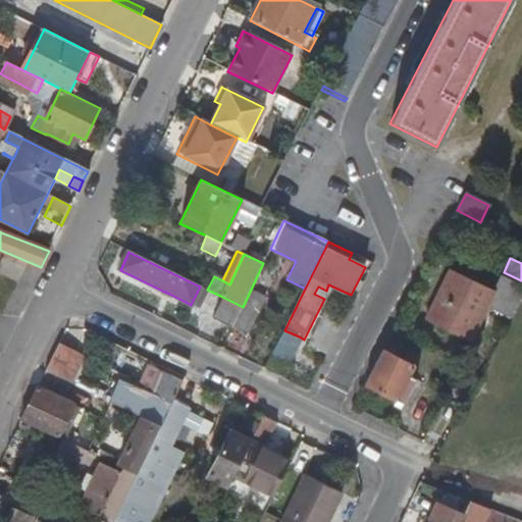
[(428,321),(471,341),(487,305),(514,317),(521,301),(521,283),(501,274),(493,290),(451,270),(428,321)]
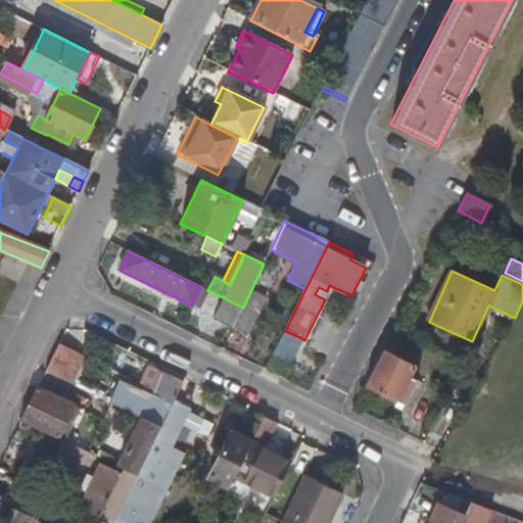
[(200,287),(191,305),(198,308),(206,290),(200,287)]
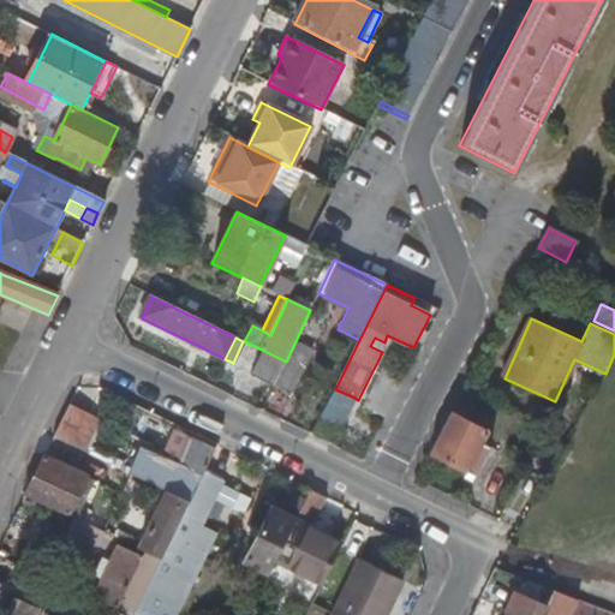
[(384,342),(375,338),(370,346),(380,351),(384,342)]
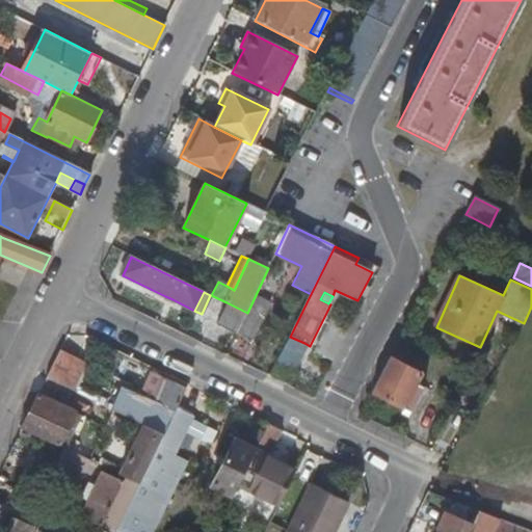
[(269,304),(255,297),(247,313),(237,335),(251,342),(269,304)]
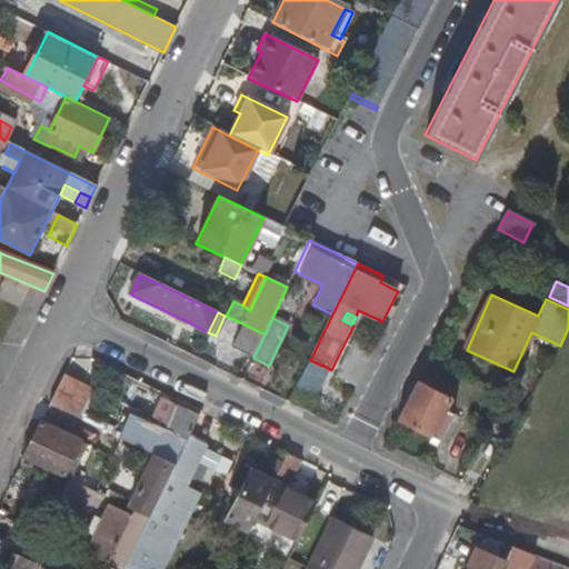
[(230,348),(252,359),(253,358),(265,335),(242,323),(230,348)]
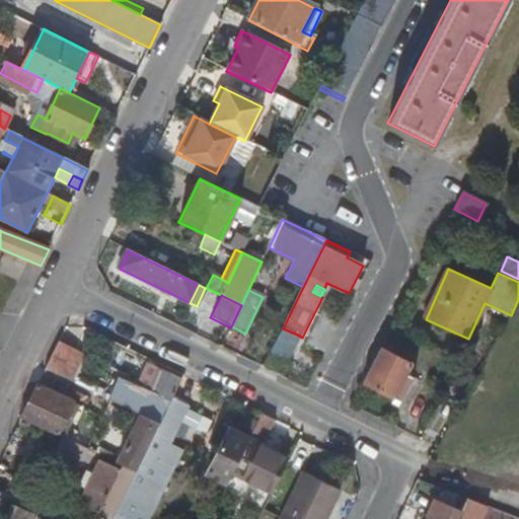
[(283,328),(271,353),(285,359),(297,335),(283,328)]
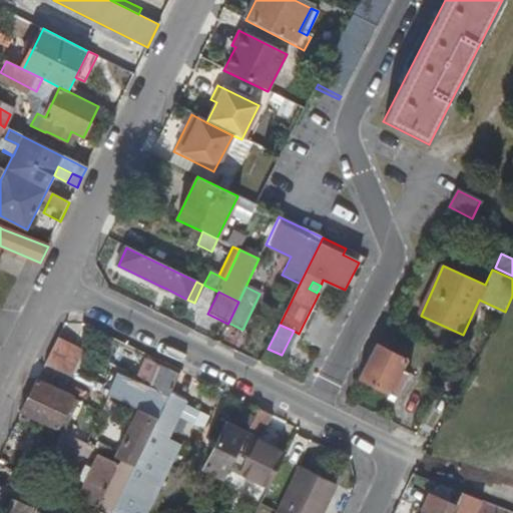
[(330,331),(319,325),(313,336),(324,342),(330,331)]
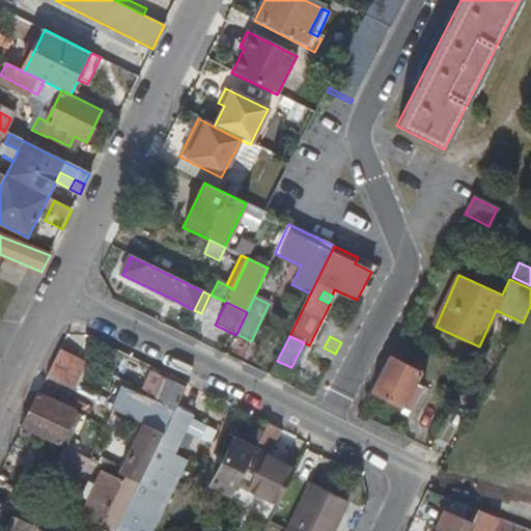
[(410,348),(397,342),(372,391),(412,412),(425,388),(416,383),(421,373),(401,363),(410,348)]
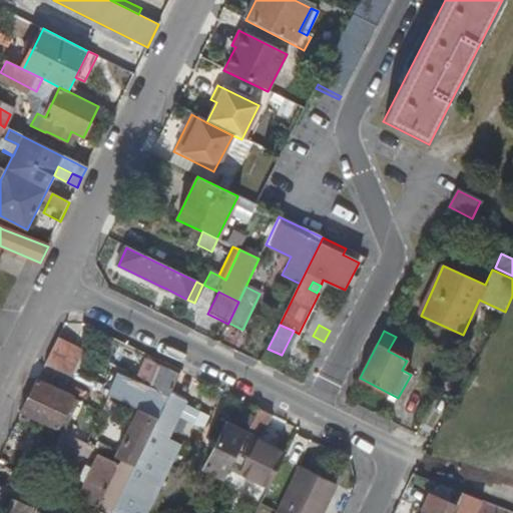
[(83,355),(56,341),(45,365),(72,378),(83,355)]
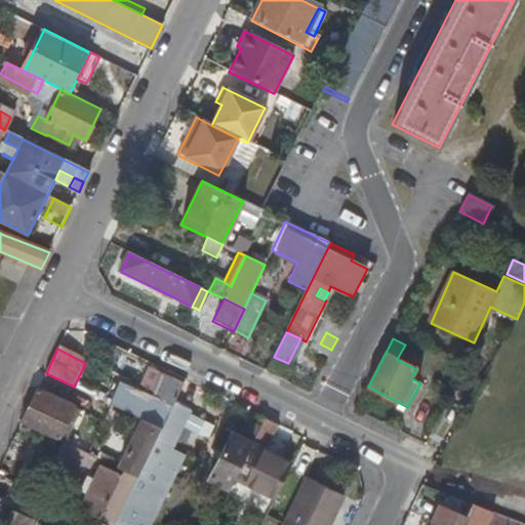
[(121,385),(112,404),(137,416),(162,429),(175,401),(184,382),(166,374),(155,400),(121,385)]
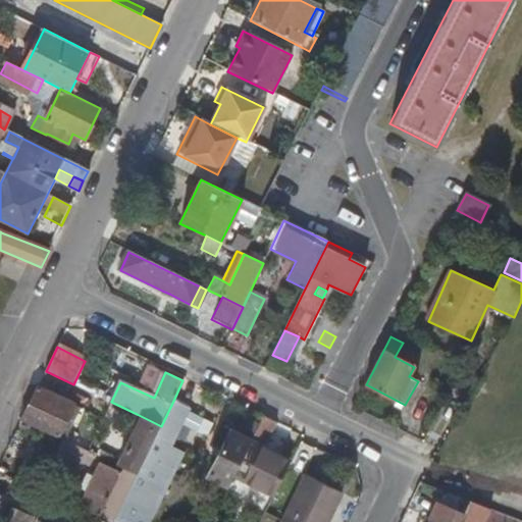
[(74,405),(38,387),(21,420),(48,433),(59,438),(74,405)]
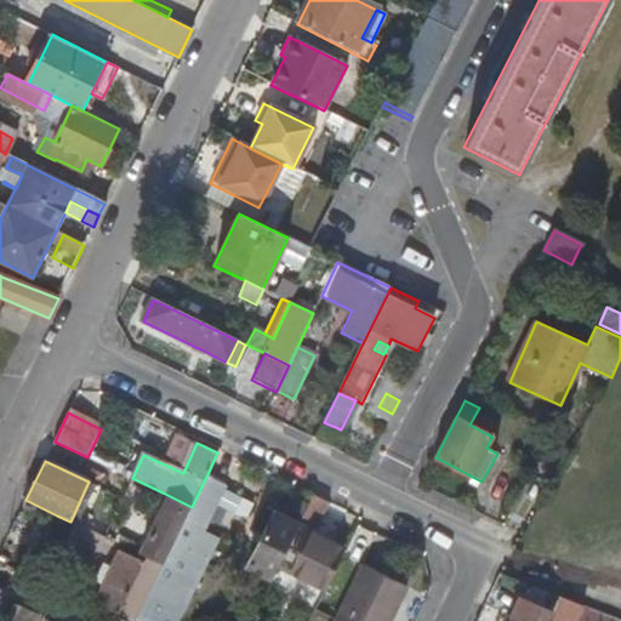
[(159,620),(226,484),(208,474),(192,507),(171,551),(164,564),(140,616),(137,620),(159,620)]
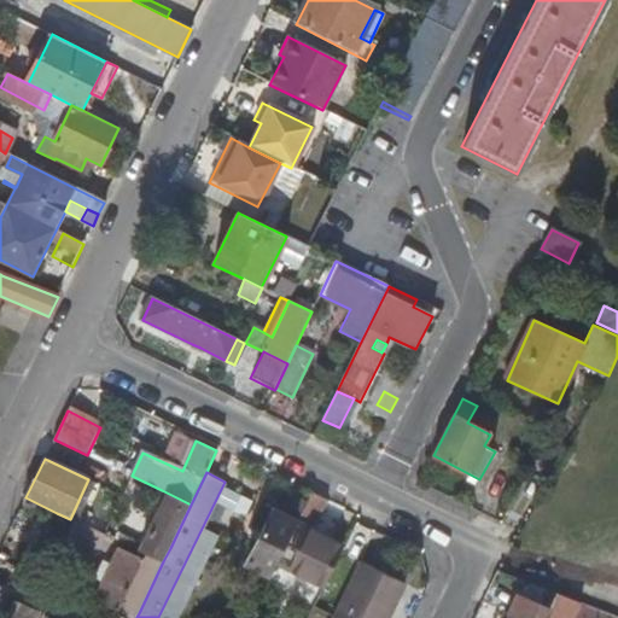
[(95,483),(88,479),(70,519),(79,523),(95,483)]
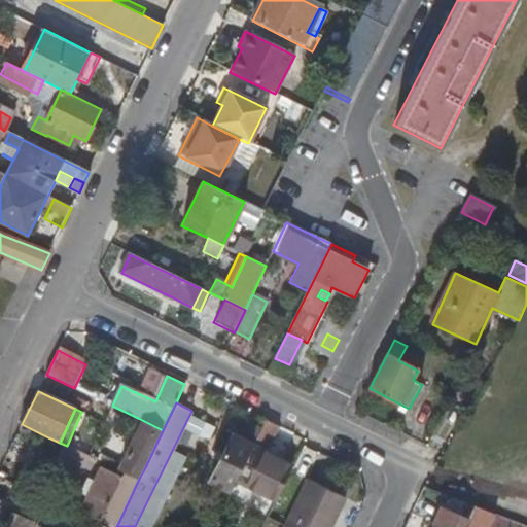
[(138,431),(119,469),(139,479),(145,467),(163,430),(138,418),(133,428),(138,431)]
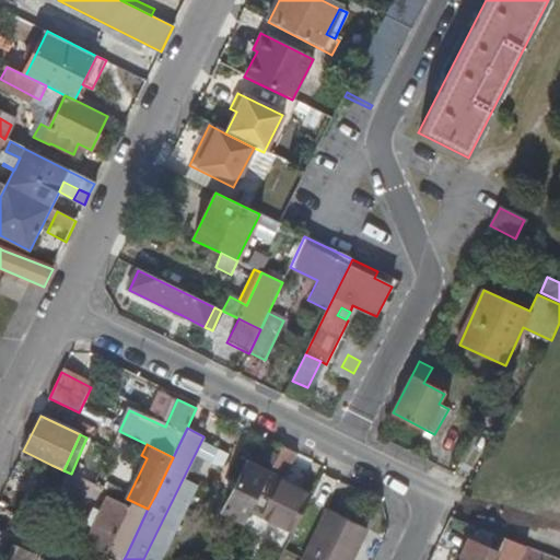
[(293,456),(296,452),(282,445),(280,450),(293,456)]
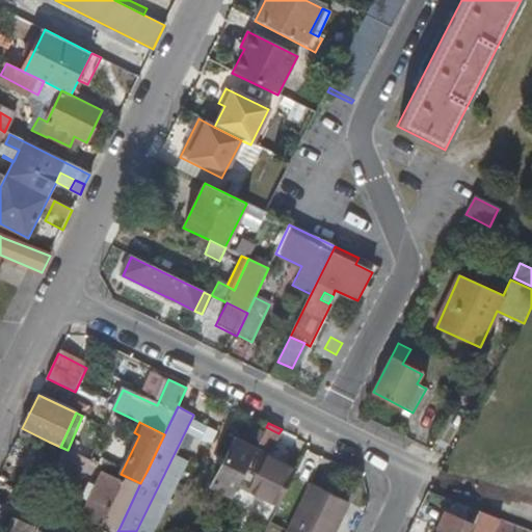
[(271,451),(278,433),(266,427),(258,444),(255,450),(260,452),(266,456),(269,450),(271,451)]
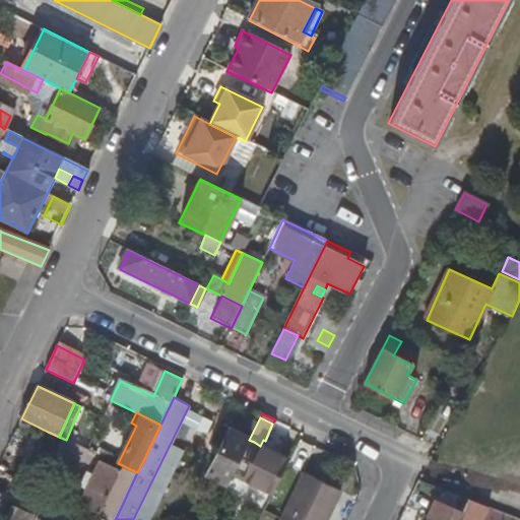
[(48,432),(21,418),(12,437),(40,450),(48,432)]
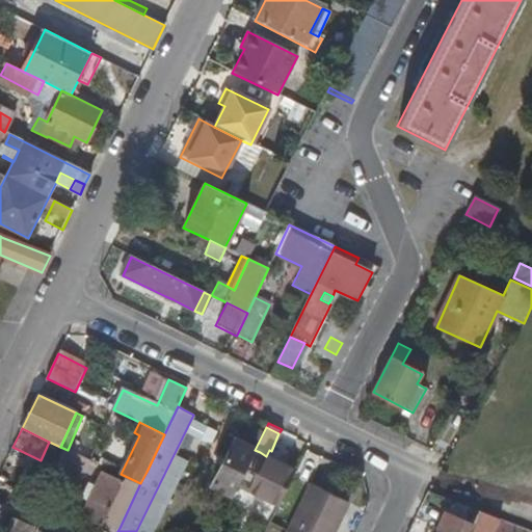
[(234,440),(224,459),(222,466),(213,484),(234,495),(238,484),(247,466),(255,450),(234,440)]
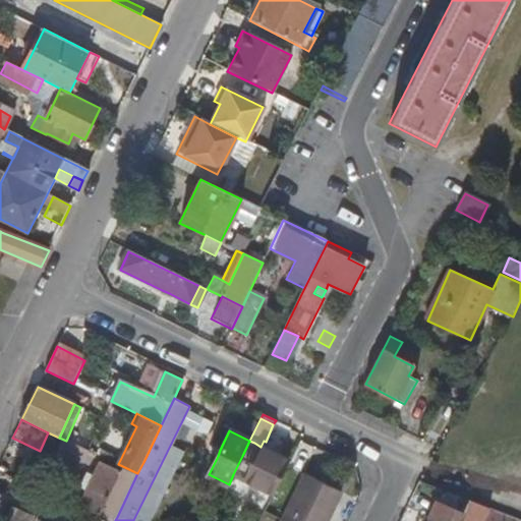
[(254,443),(249,441),(242,456),(233,474),(255,485),(263,470),(245,462),(254,443)]
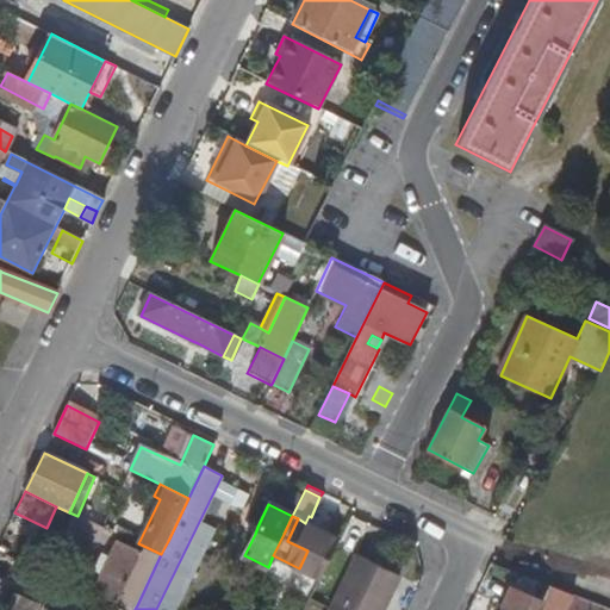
[(110,543),(114,533),(105,528),(80,517),(76,526),(104,539),(104,541),(110,543)]
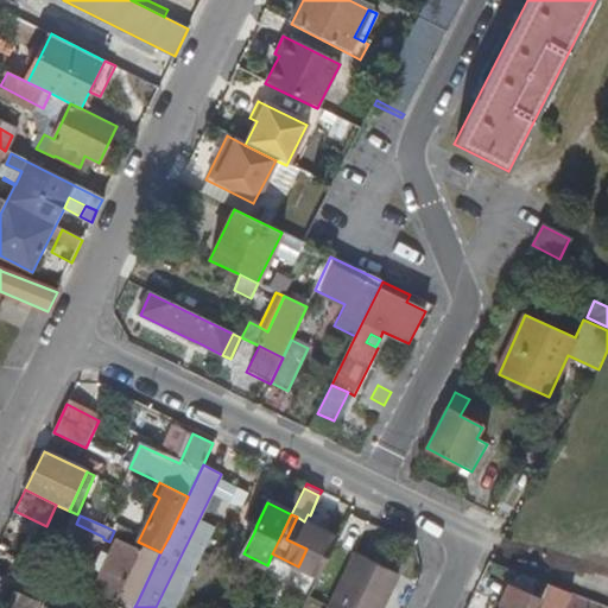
[(304,521),(297,517),(286,539),(306,549),(298,567),(320,576),(337,538),(304,521)]
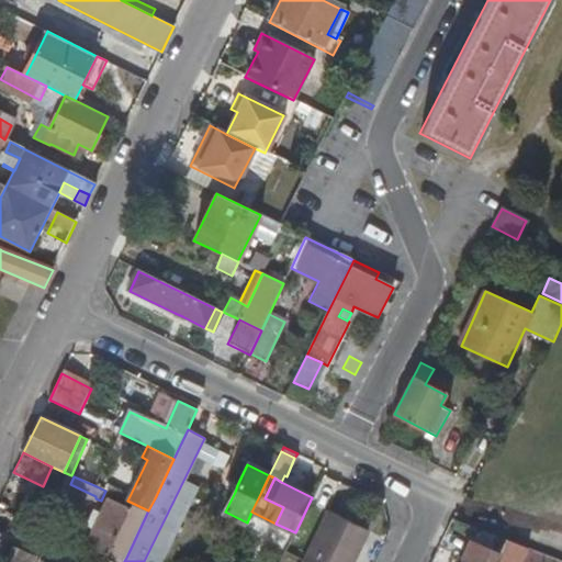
[(110,499),(101,517),(96,529),(88,546),(110,555),(131,509),(110,499)]
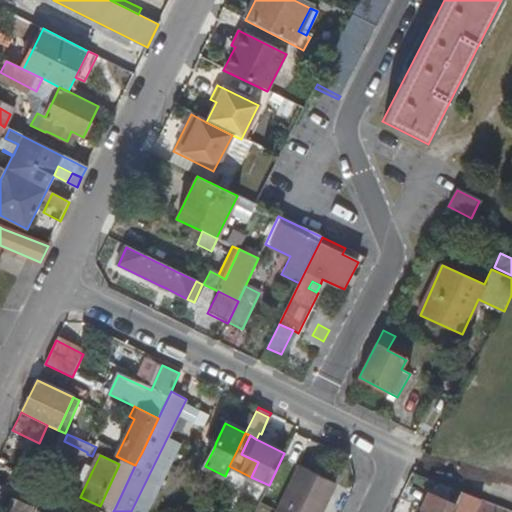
[(299,466),(278,510),(282,511),(320,511),(335,482),(299,466)]
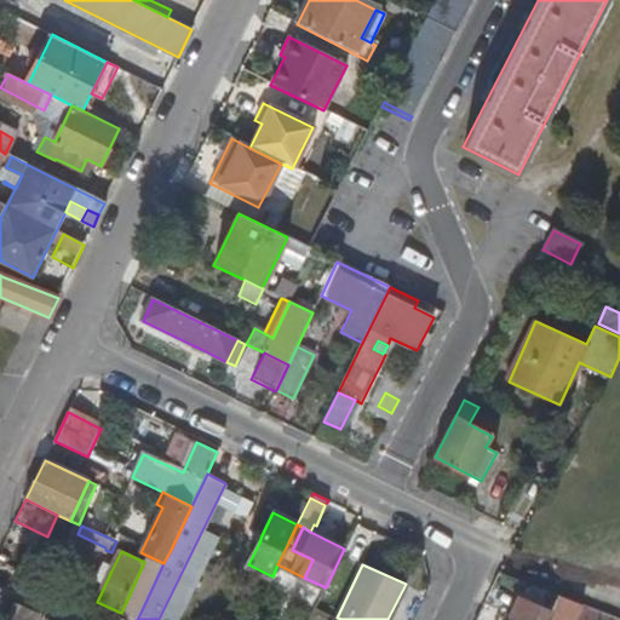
[(105,584),(112,570),(104,567),(98,580),(105,584)]
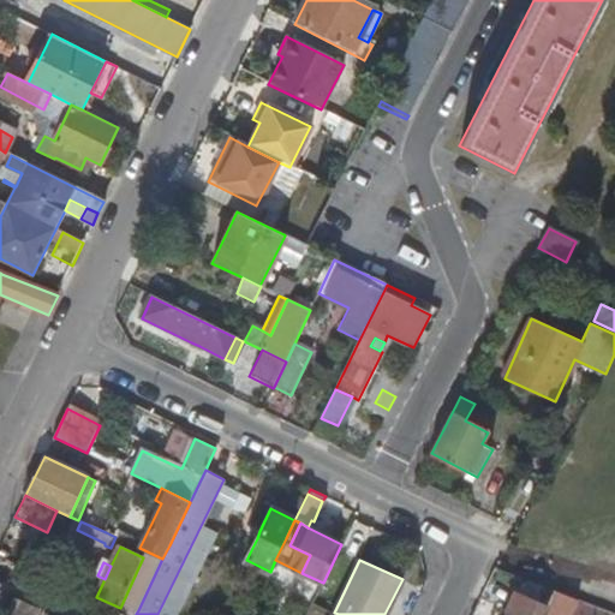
[(517,591),(508,610),(513,614),(512,614),(542,614),(547,604),(517,591)]
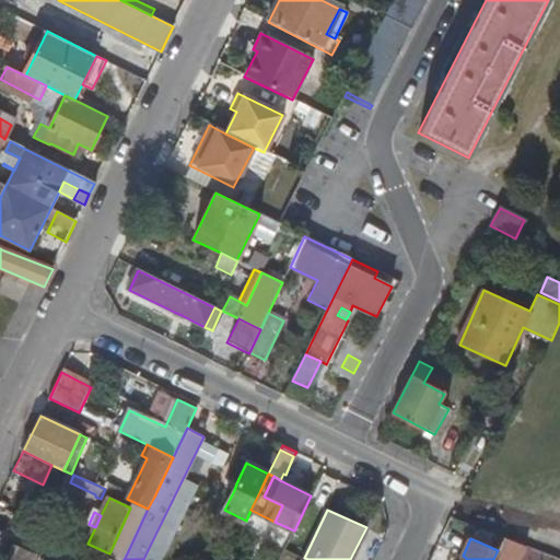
[(38,555),(12,544),(4,559),(35,559),(37,558),(38,555)]
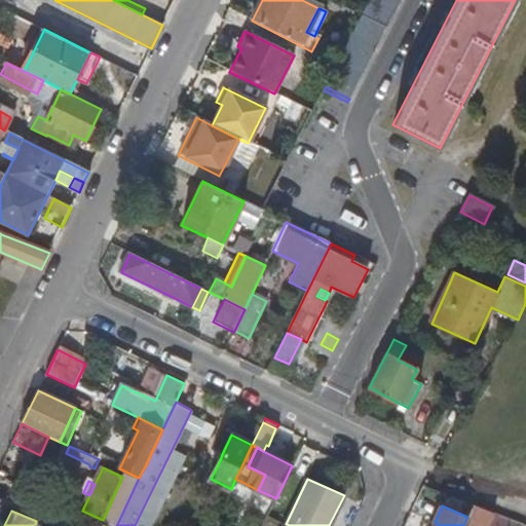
[(519,525),(493,515),(490,522),(488,525),(519,525)]
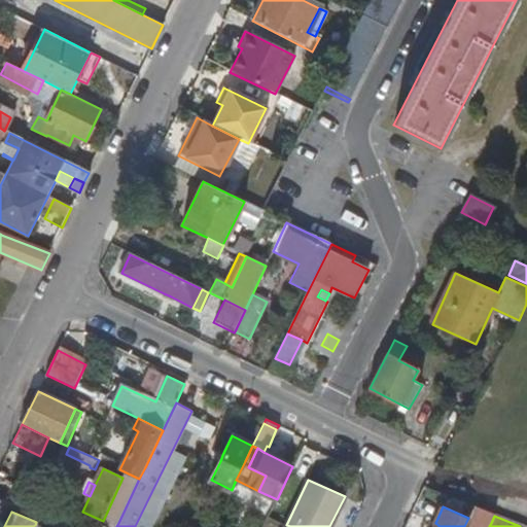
[(489,526),(491,523),(476,517),(471,526),(489,526)]
